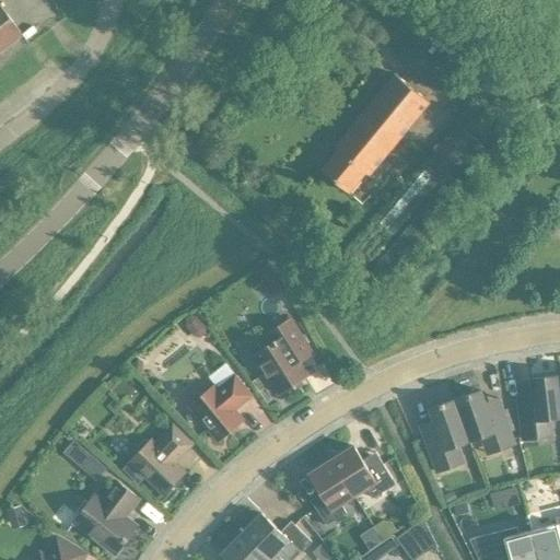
[(0,49),(22,34),(0,4),(0,49)]
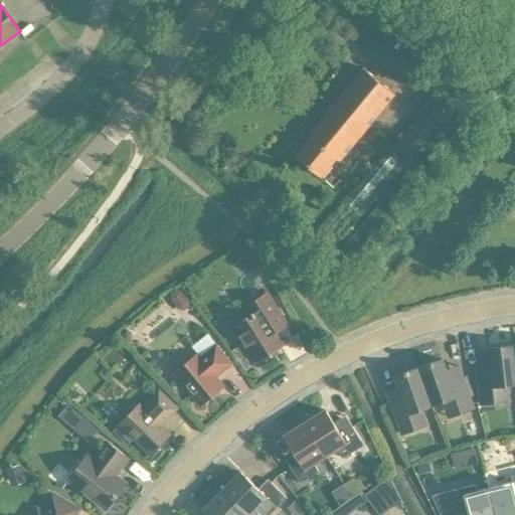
[(337,158),(340,160),(395,94),(363,67),(308,134),(311,137),(296,156),(321,177),(337,158)]
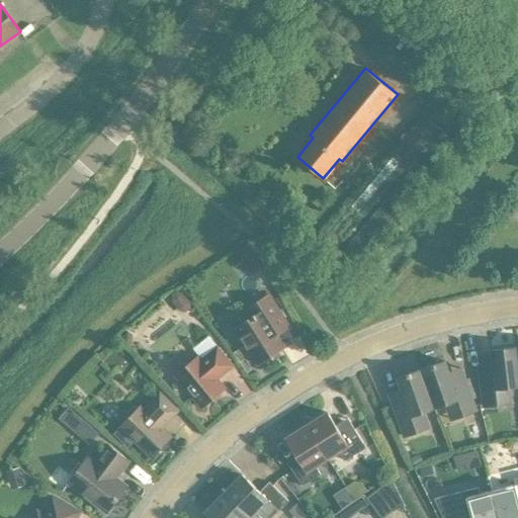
[(423,114),(397,147),(416,163),(442,132),(423,114)]
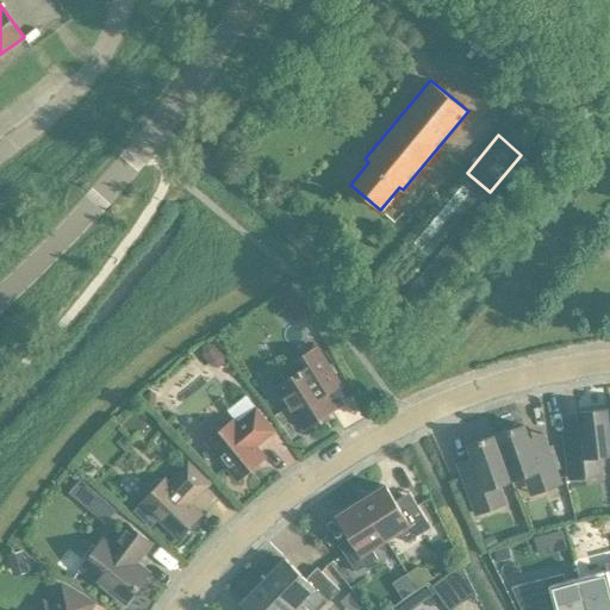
[(477,197),(462,185),(371,294),(405,323),(497,213),(483,201),(403,296),(398,292),(477,197)]
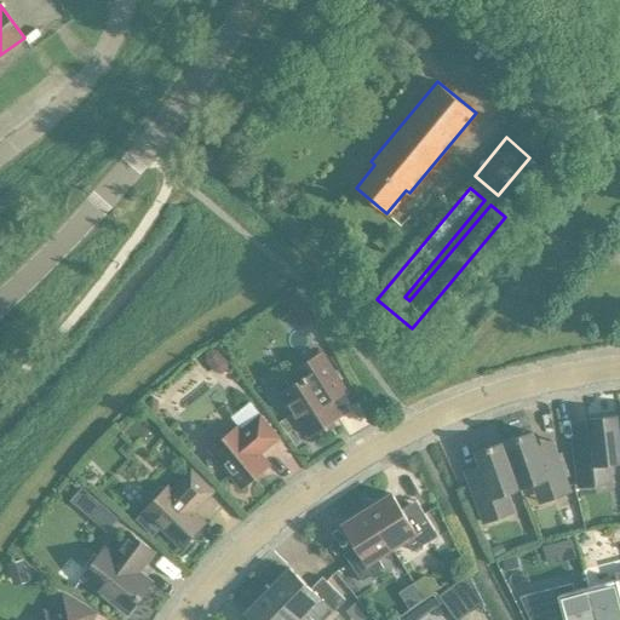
[(299,290),(298,291),(282,299),(299,327),(315,317),(299,290)]
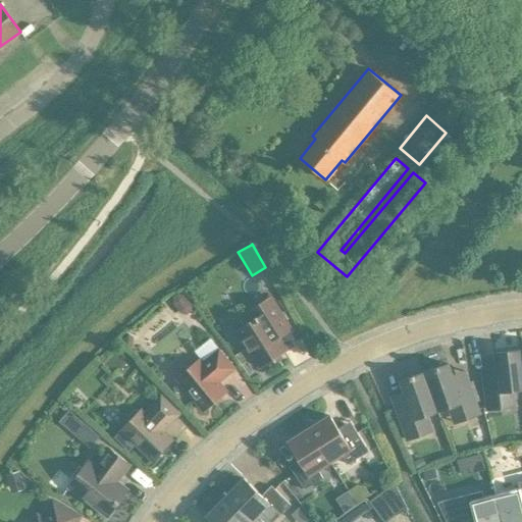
[(260,366),(288,349),(279,336),(292,328),(271,297),(249,311),(254,319),(237,330),(260,366)]
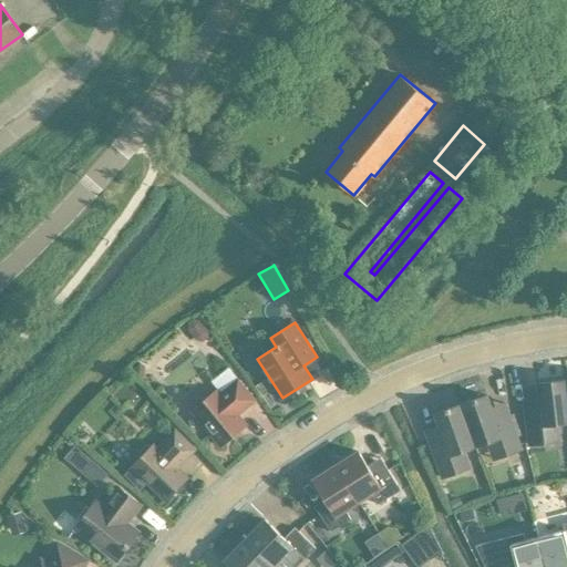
[(196,403),(195,408),(192,410),(220,445),(246,424),(238,414),(255,400),(238,380),(220,393),(217,390),(207,398),(202,398),(196,403)]
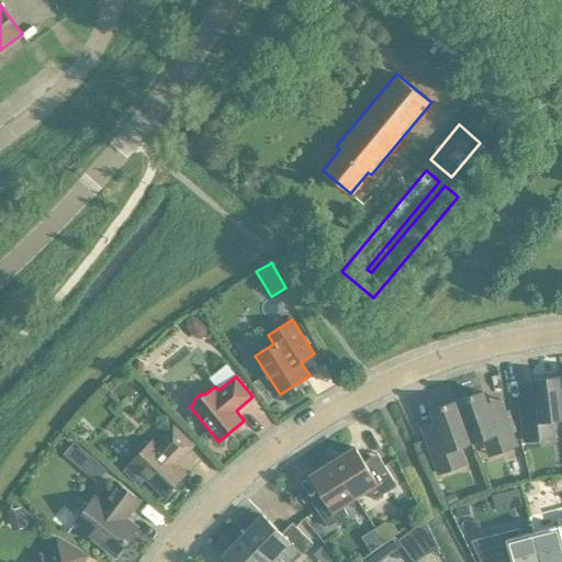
[(561,417),(561,382),(561,377),(532,380),(535,397),(520,400),(524,433),(526,440),(540,439),(539,427),(553,426),(552,419),(561,417)]
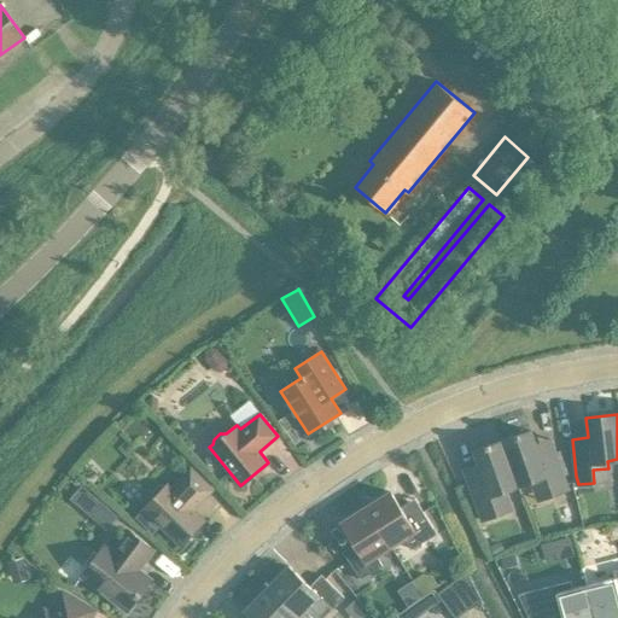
[(531,430),(502,441),(518,485),(531,481),(535,489),(538,500),(552,495),(569,489),(554,450),(551,438),(535,443),(531,430)]
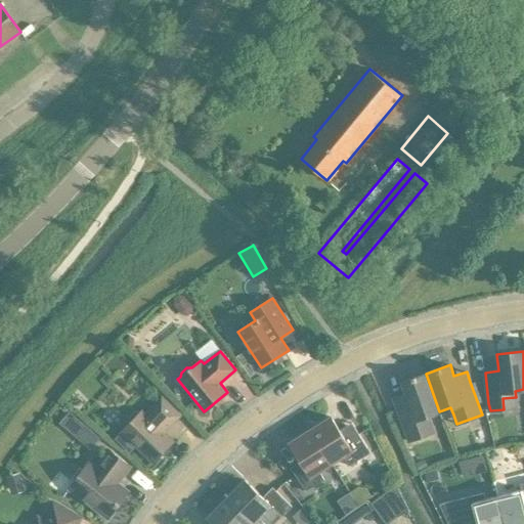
[(405,393),(393,397),(397,408),(408,441),(423,436),(434,432),(431,423),(429,416),(439,411),(426,374),(401,382),(405,393)]
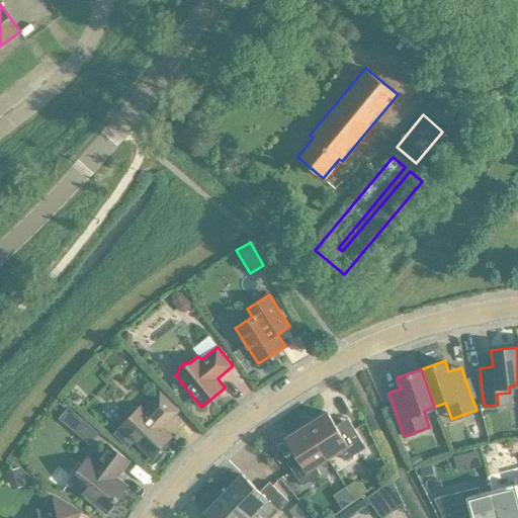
[(127,413),(127,419),(114,433),(127,446),(134,439),(151,456),(171,436),(162,427),(178,410),(160,393),(144,410),(141,407),(140,408),(134,407),(127,413)]
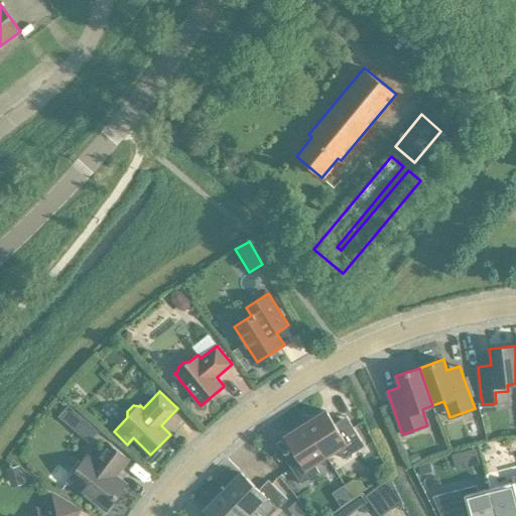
[(326,410),(305,423),(326,456),(338,448),(345,459),(365,445),(350,421),(338,428),(326,410)]
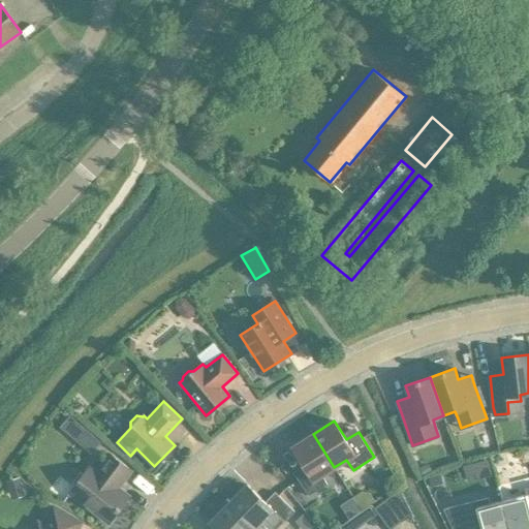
[(479,444),(492,444),(491,425),(478,426),(479,444)]
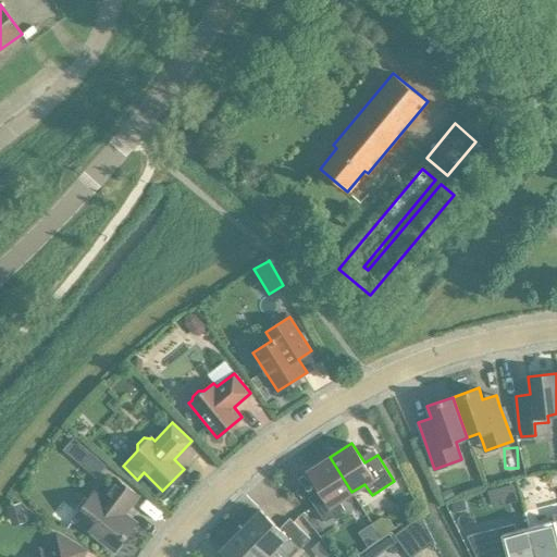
[(351,492),(330,457),(308,471),(320,491),(309,497),(324,522),(345,509),(339,500),(351,492)]
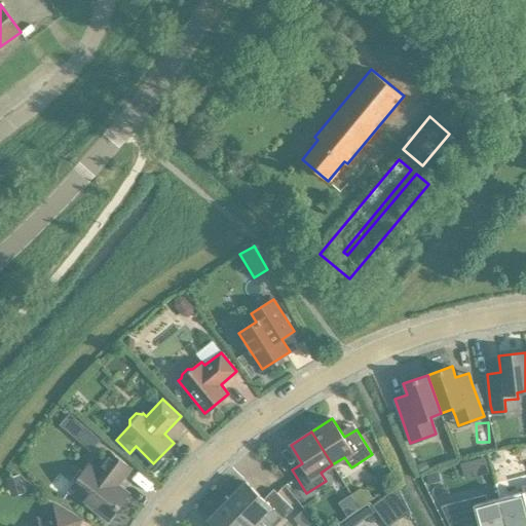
[(96,468),(89,463),(69,490),(109,520),(128,493),(117,485),(130,467),(109,451),(96,468)]
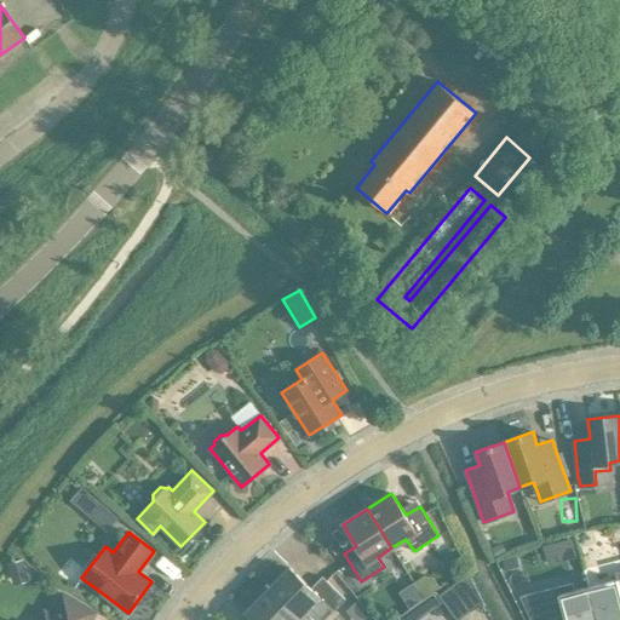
[(298,619),(317,619),(321,618),(323,619),(345,600),(322,577),(311,589),(290,568),(268,590),(298,619)]
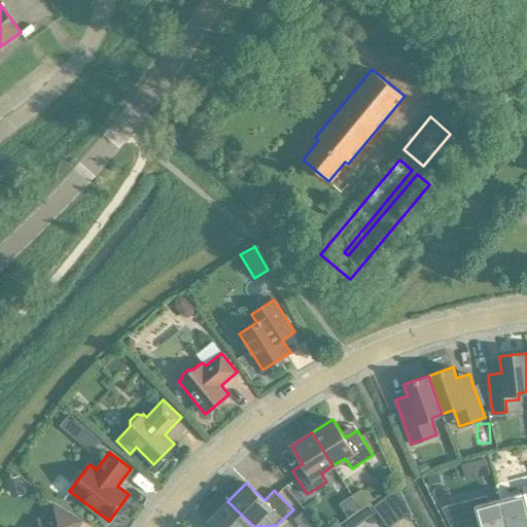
[(524,492),(500,498),(506,526),(526,526),(526,485),(523,486),(524,492)]
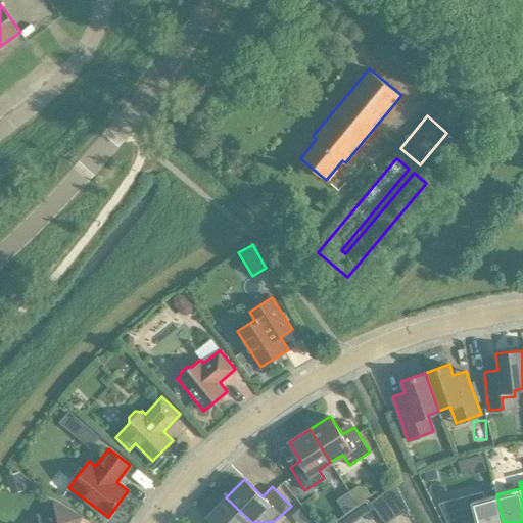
[(410,512),(396,484),(371,504),(386,522),(391,522),(399,517),(410,512)]
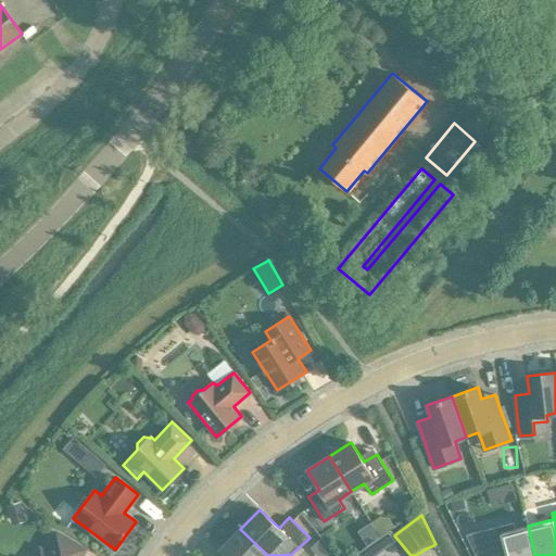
[(534,555),(528,526),(515,529),(513,522),(466,535),(476,555),(503,555),(506,555),(534,555)]
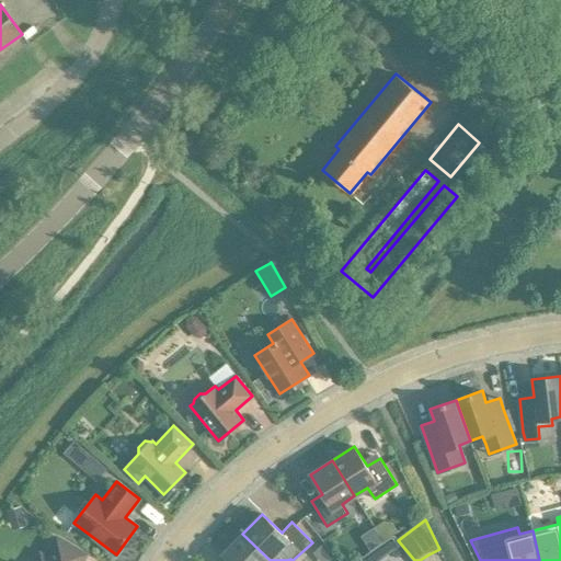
[(270,560),(242,534),(222,554),(228,560),(270,560)]
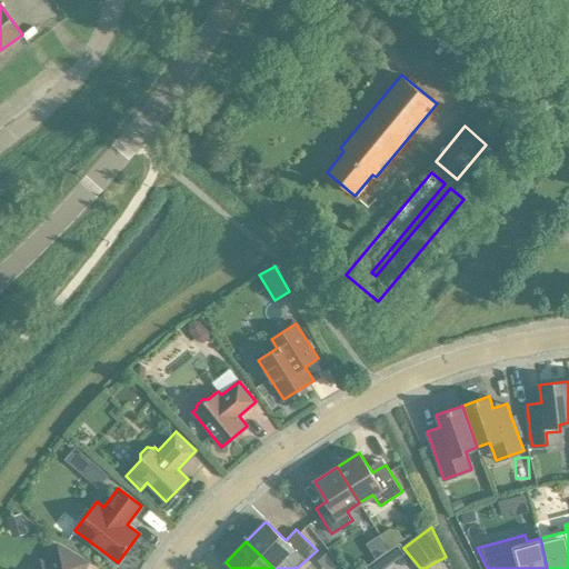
[(37,568),(82,568),(87,562),(58,546),(47,565),(41,562),(37,568)]
